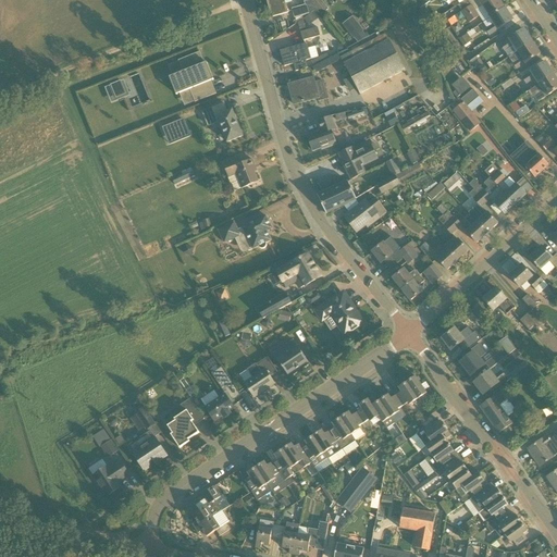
[(270,10),(272,17),(288,13),(285,0),(286,0),(267,0),(269,7),(271,5),(271,9),(270,10)]
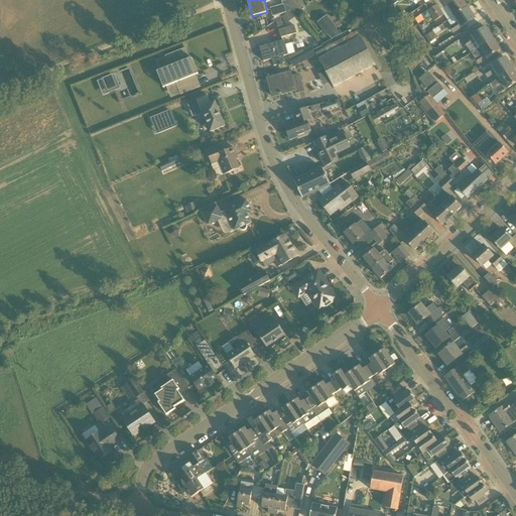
[(297,0),(285,0),(286,1),(293,9),(297,14),(304,9),(297,0)]
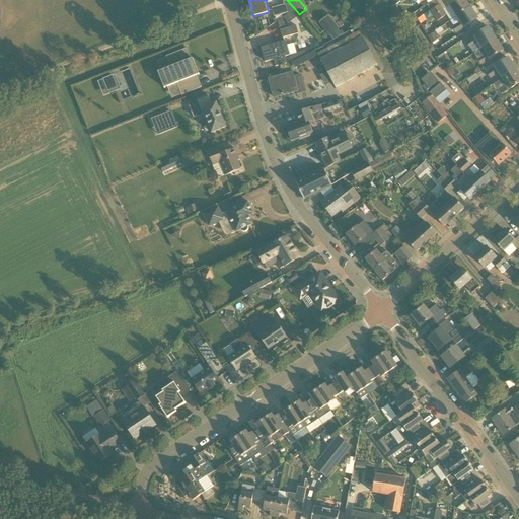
[(428,4),(427,5),(431,11),(440,5),(436,0),(434,0),(431,2),(428,4)]
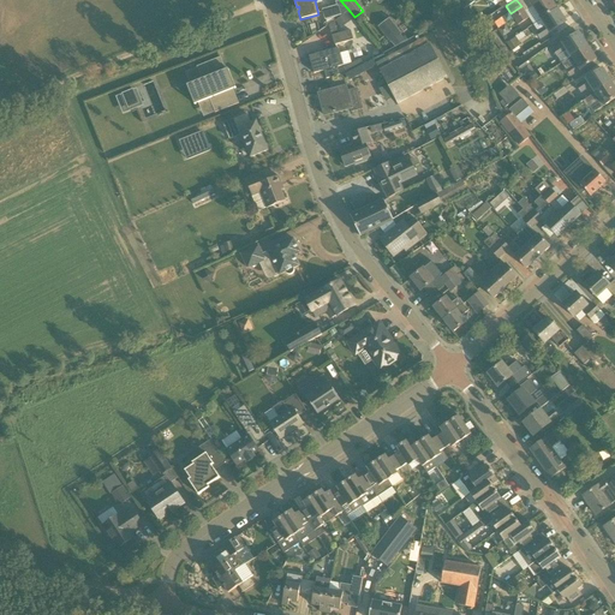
[(541,21),(557,10),(550,0),(542,0),(532,7),(541,21)]
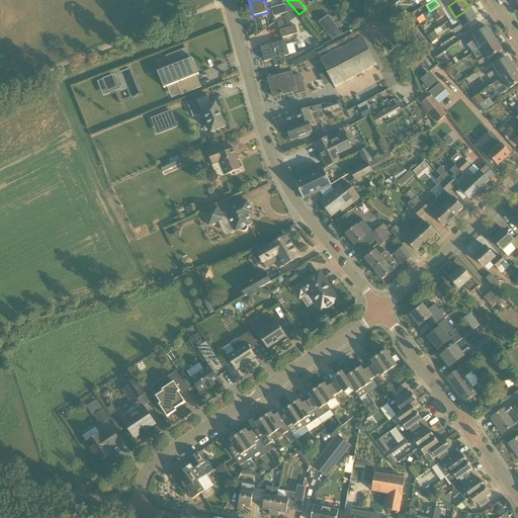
[(289,13),(294,9),(287,1),(283,2),(284,5),(271,8),(273,17),(289,13)]
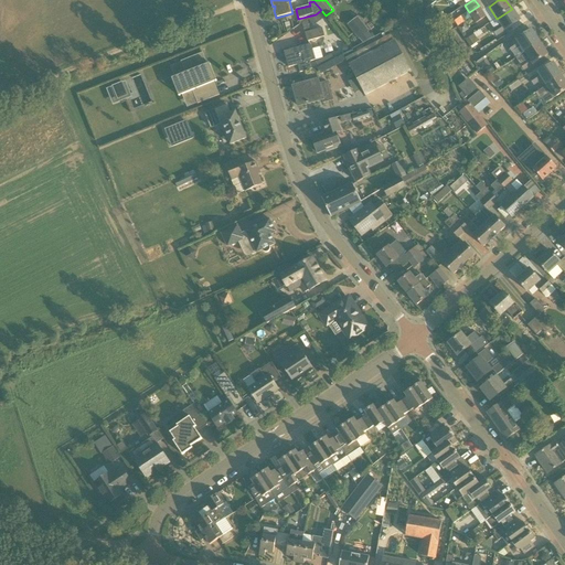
[(409,18),(404,10),(403,11),(397,3),(393,6),(404,22),(409,18)]
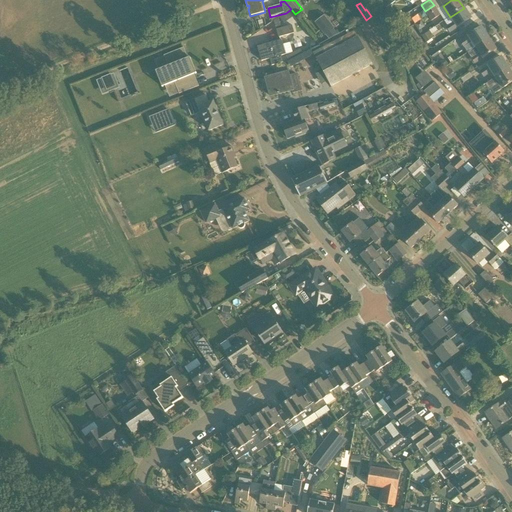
[(427,16),(437,10),(434,5),(425,11),(424,11),(427,16)]
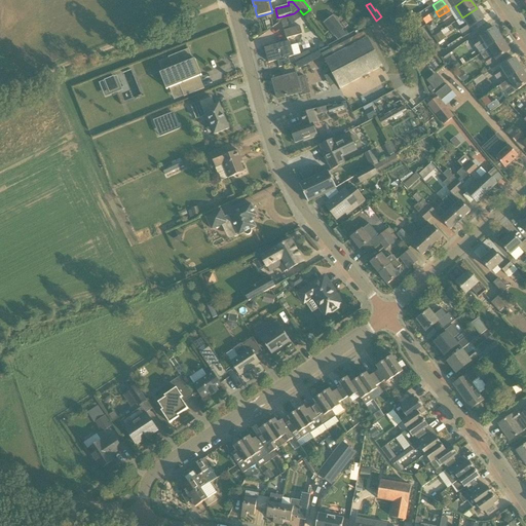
[(382,8),(378,10),(382,16),(386,13),(382,8)]
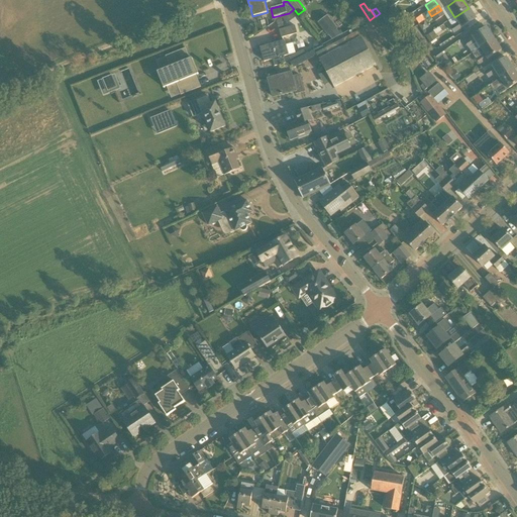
[(476,19),(469,8),(454,17),(458,22),(450,28),(453,33),(476,19)]
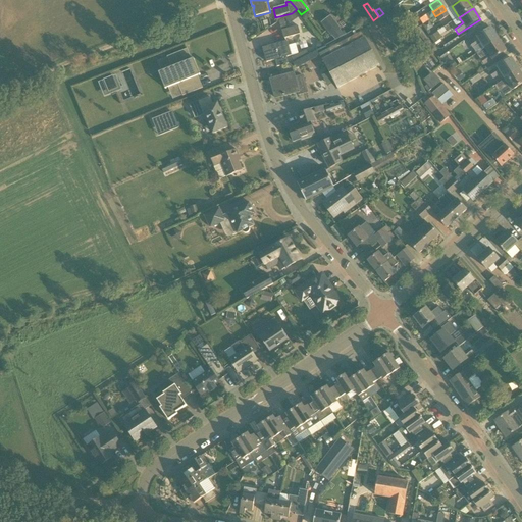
[(393,10),(385,15),(389,20),(388,22),(393,29),(402,22),(393,10)]
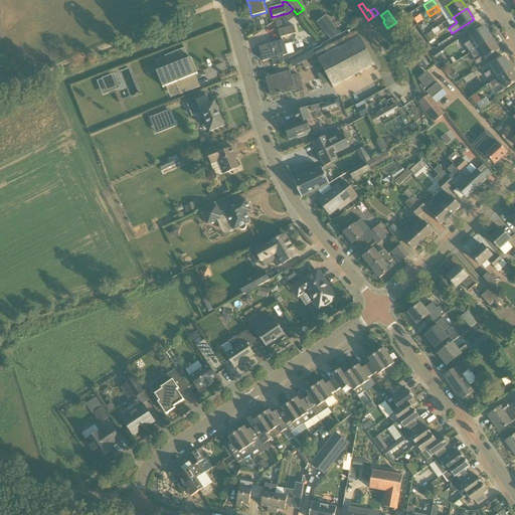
[(444,15),(440,10),(430,16),(434,21),(444,15)]
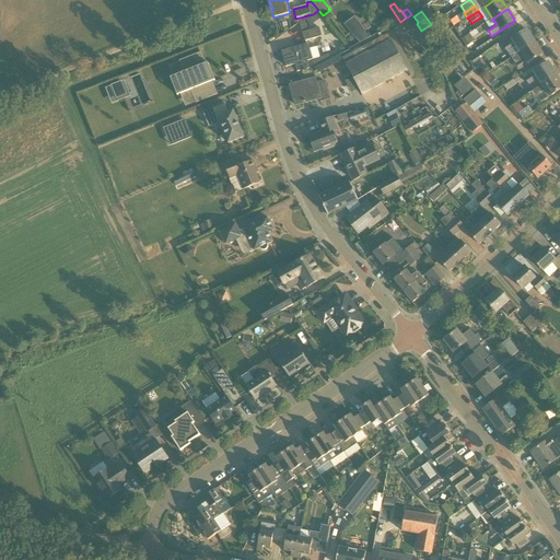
[(315,13),(305,20),(308,24),(318,18),(315,13)]
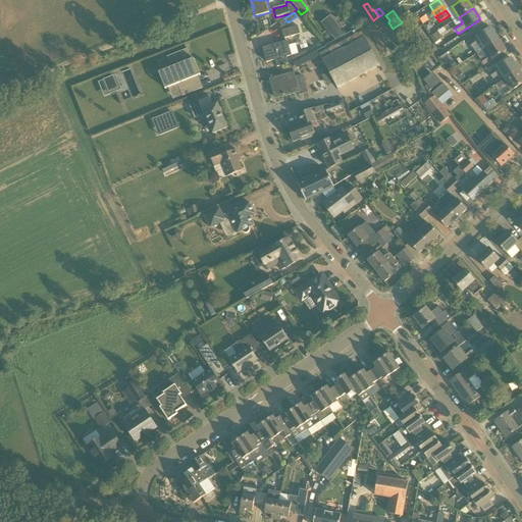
[(341,29),(330,15),(321,23),(331,36),(341,29)]
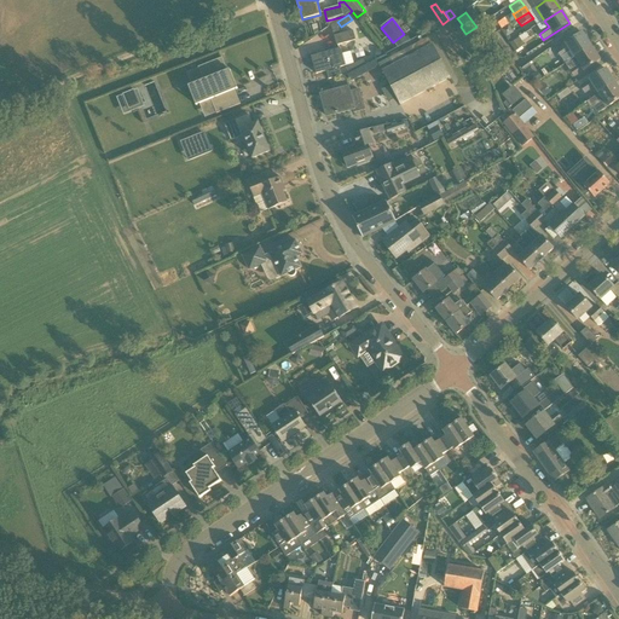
[(491,21),(484,25),(490,34),(496,30),(491,21)]
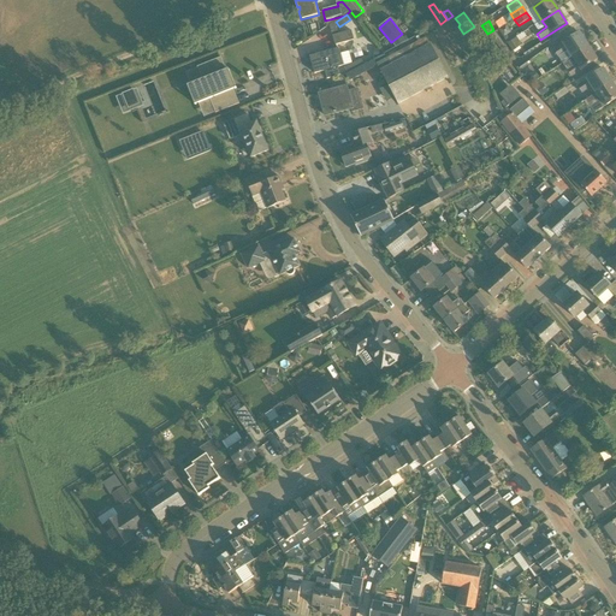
[(333,36),(336,46),(354,41),(351,31),(338,35),(333,36)]
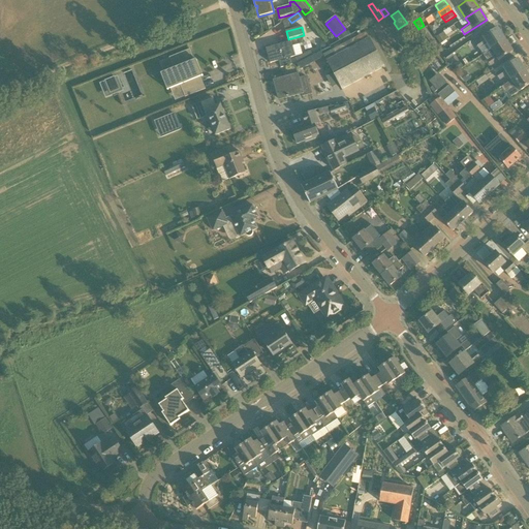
[(493,49),(505,40),(498,29),(476,43),(480,49),(489,43),(493,49)]
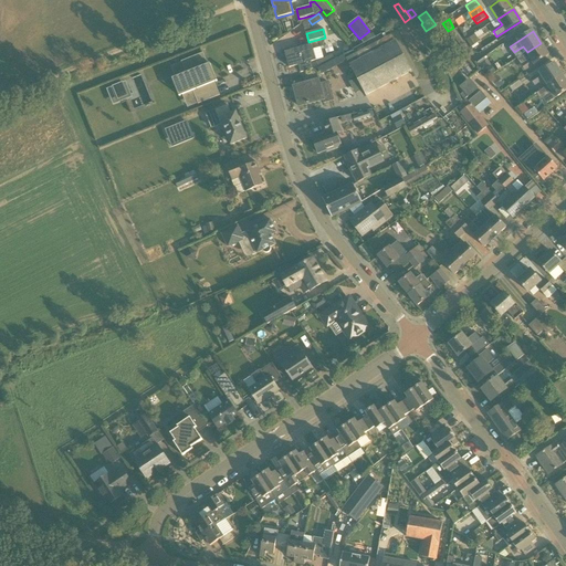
[(391,34),(346,59),(347,61),(366,96),(411,72),(391,34)]
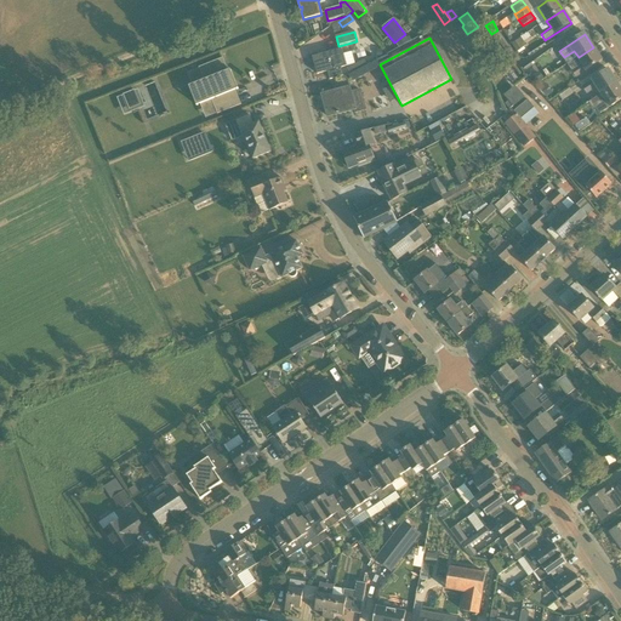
[(527,46),(520,38),(512,44),(517,52),(527,46)]
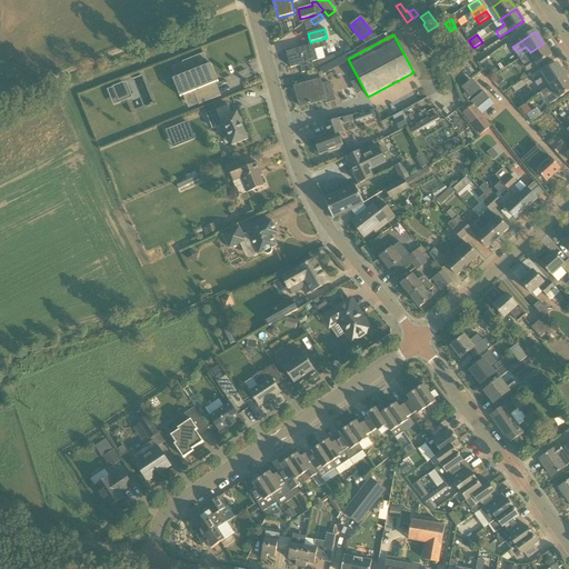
[(529,71),(552,56),(543,43),(530,52),(535,59),(525,66),(529,71)]
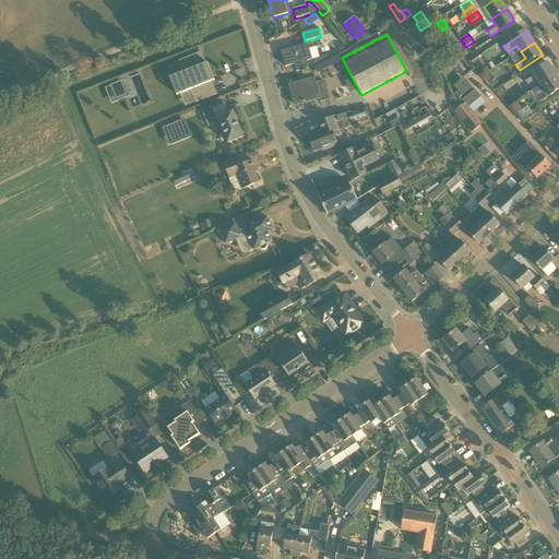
[(284,50),(282,51),(282,55),(284,61),(285,68),(295,64),(297,64),(299,71),(309,69),(309,66),(308,61),(312,60),(320,58),(317,47),(309,49),(308,44),(284,50)]
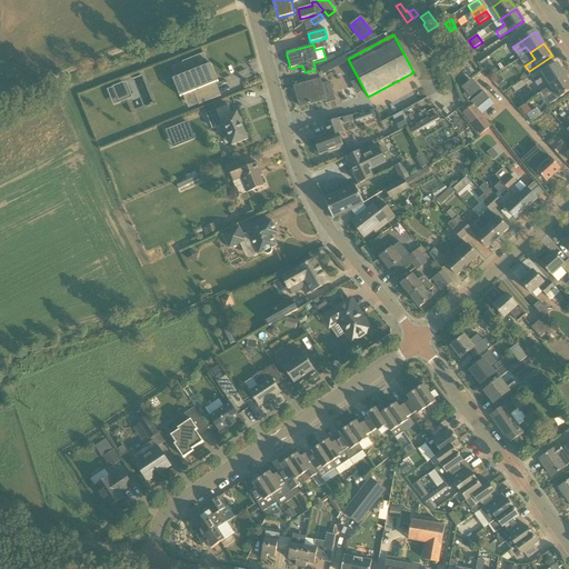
[(220,97),(215,83),(212,77),(216,76),(211,65),(208,66),(203,55),(182,62),(187,73),(177,78),(183,96),(195,91),(200,105),(220,97)]
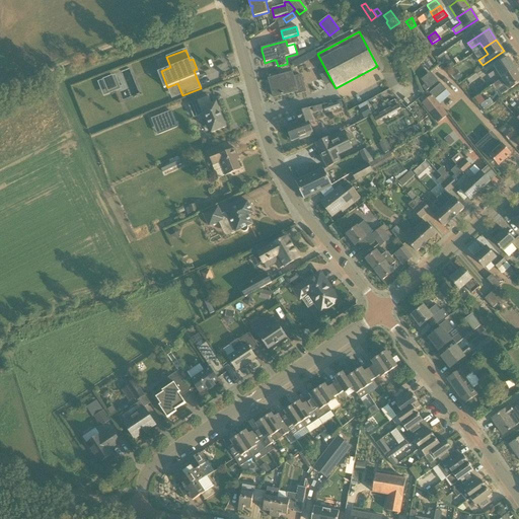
[(315,50),(310,53),(313,59),(318,56),(317,54),(315,50)]
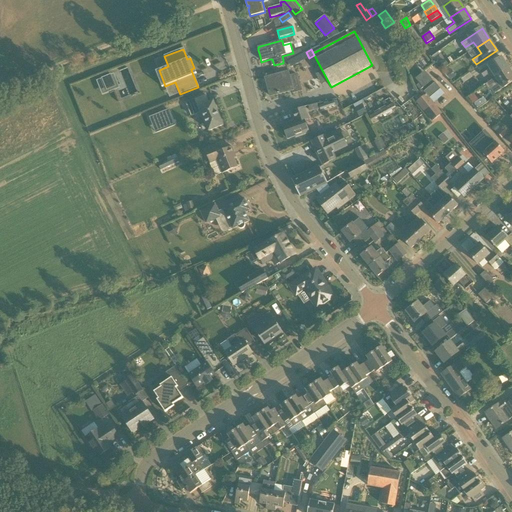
[(426,63),(415,49),(410,53),(421,67),(426,63)]
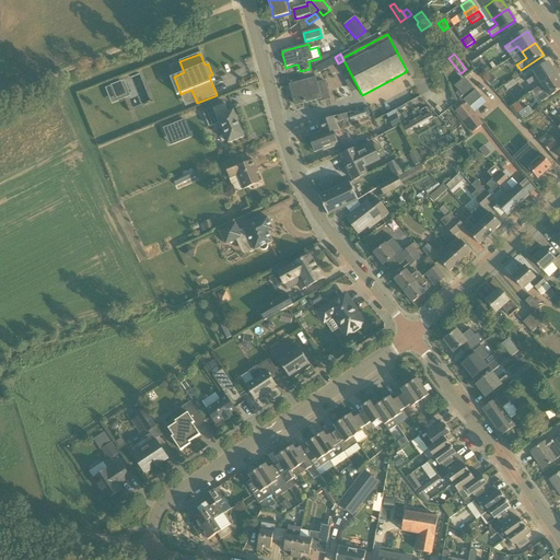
[(314,68),(331,59),(328,55),(313,62),(315,66),(313,66),(314,68)]
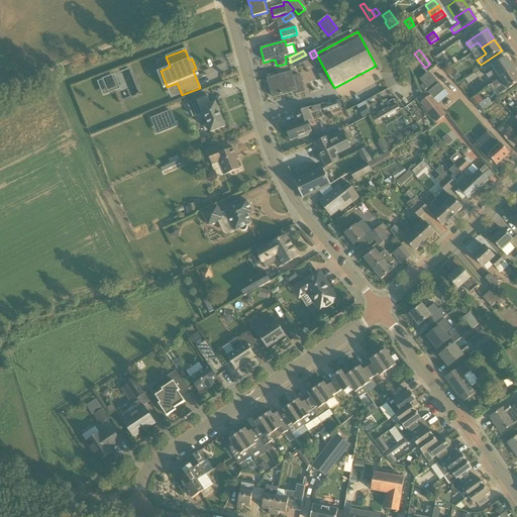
[(489,78),(498,72),(501,78),(514,69),(507,59),(485,72),(489,78)]
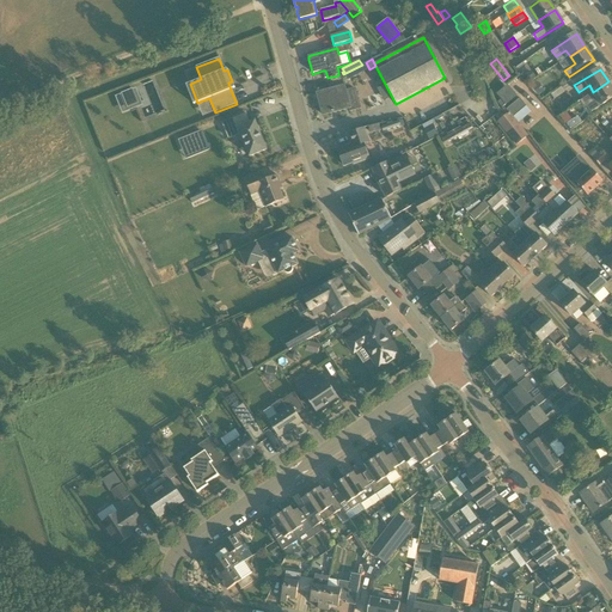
[(531,72),(524,75),(528,83),(536,78),(531,72)]
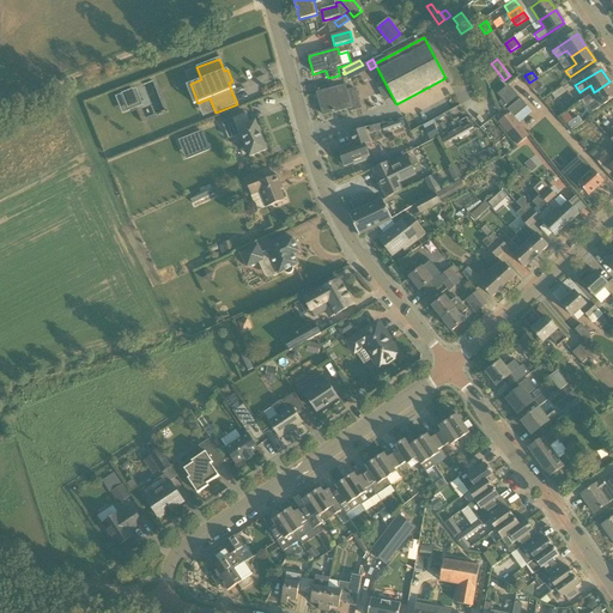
[(589,107),(593,113),(612,98),(612,87),(610,82),(594,92),(599,99),(589,107)]
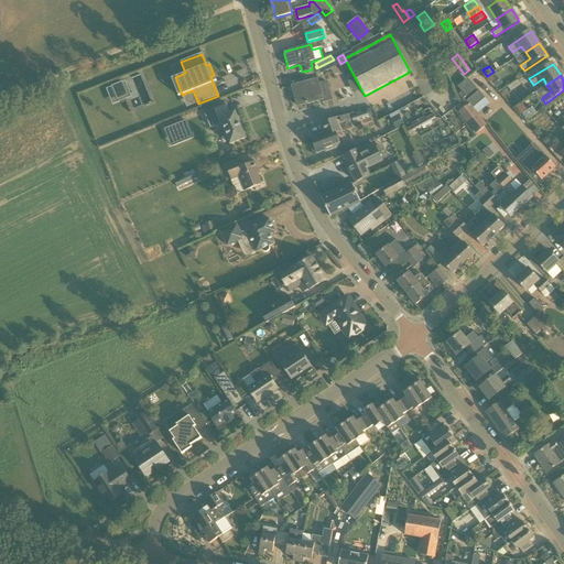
[(496,76),(491,80),(492,82),(496,87),(501,84),(497,76),(496,76)]
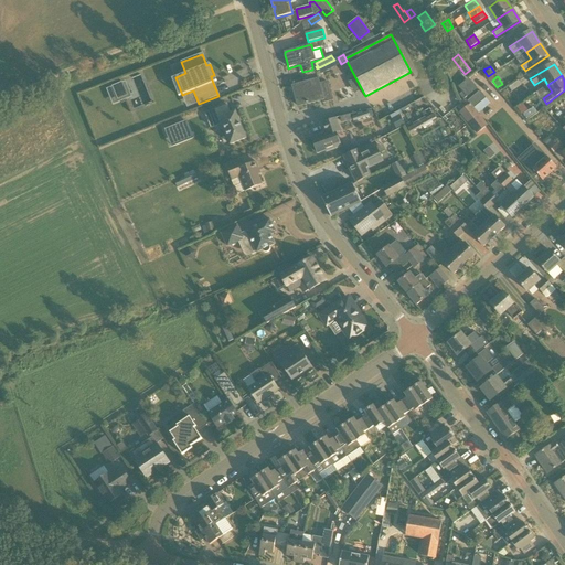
[(126,80),(132,94),(138,91),(131,77),(126,80)]
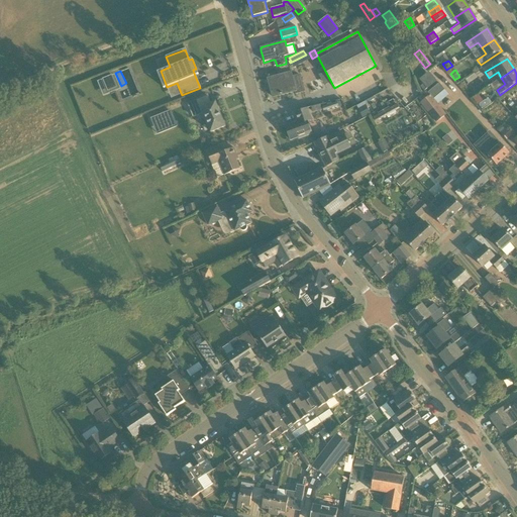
[(296,94),(305,92),(300,76),(292,78),(291,73),(268,79),(273,97),(296,91),(296,94)]
